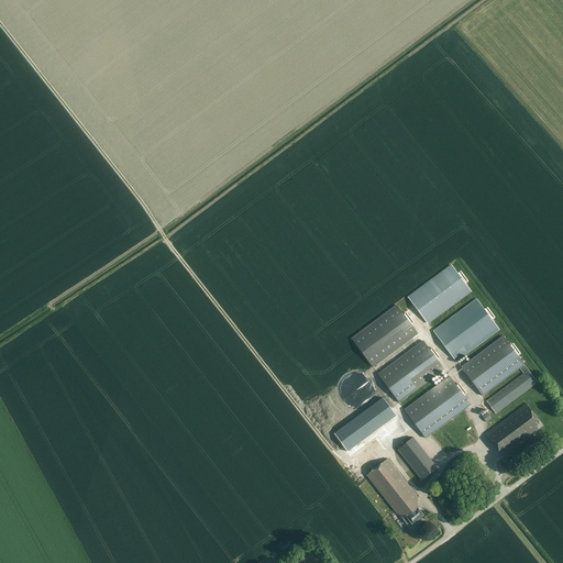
[(452,265),(408,297),(428,323),(471,293),(452,265)]
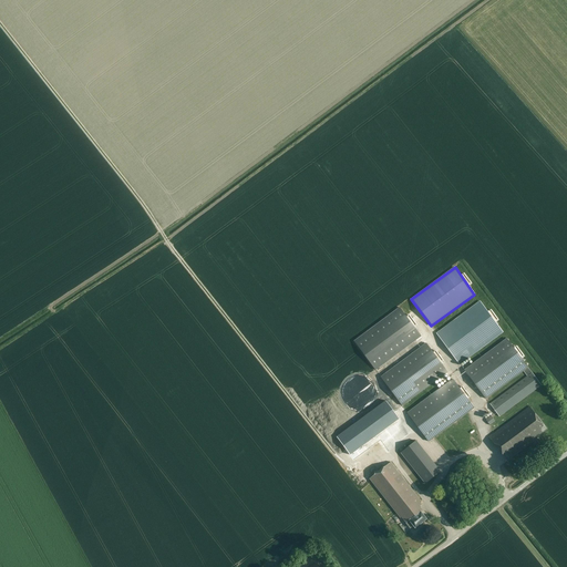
[(480,301),(436,333),(460,364),(470,357),(503,332),(480,301)]
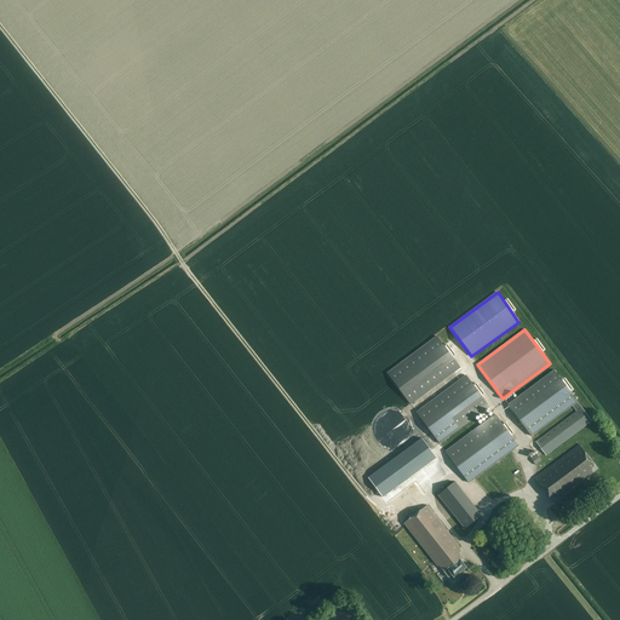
[(437,337),(388,373),(411,405),(460,368),(437,337)]
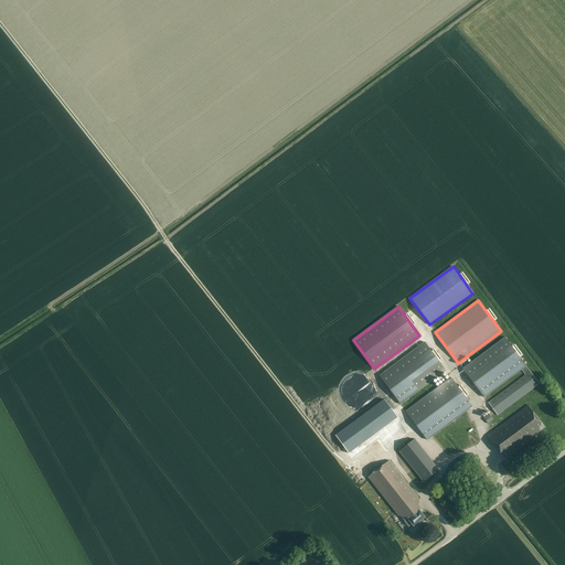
[(523,371),(525,375),(530,372),(505,339),(473,363),(465,370),(486,398),(523,371)]
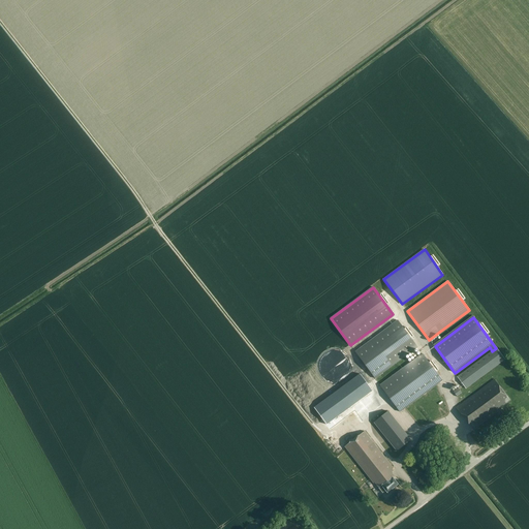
[(398,320),(355,352),(375,378),(403,359),(416,348),(417,347),(398,320)]
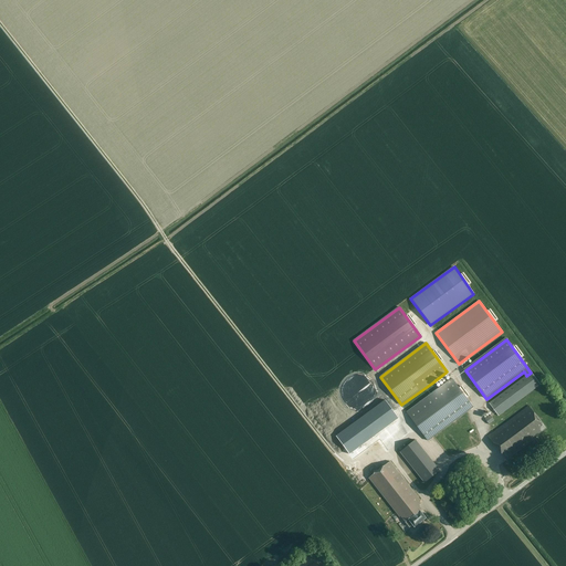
[(469,356),(459,364),(465,370),(474,364),(469,356)]
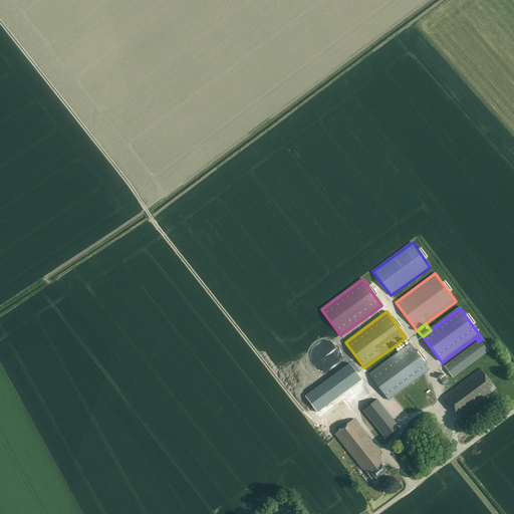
[(483,337),(482,338),(478,341),(445,366),(453,377),(491,349),(483,337)]
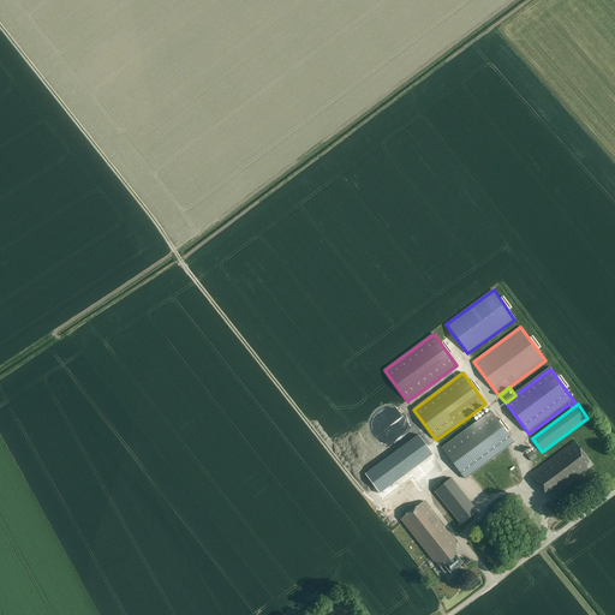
[(484,405),(469,417),(473,424),(490,412),(484,405)]
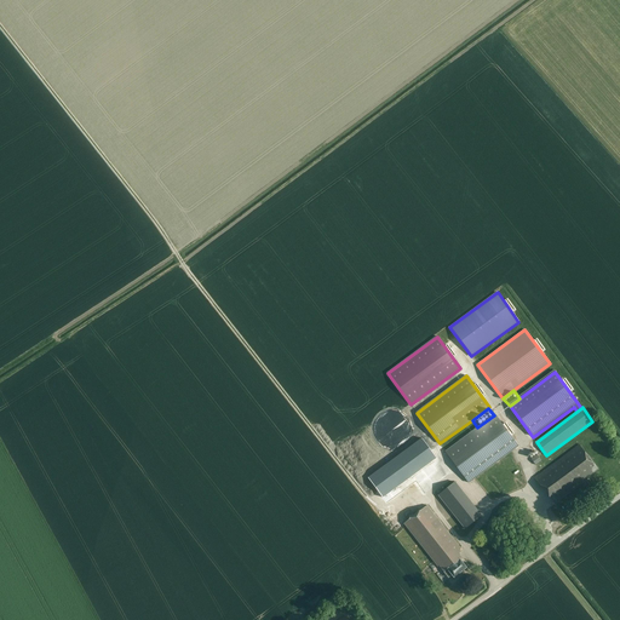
[(477,428),(446,452),(469,482),(518,446),(495,415),(494,415),(477,428)]
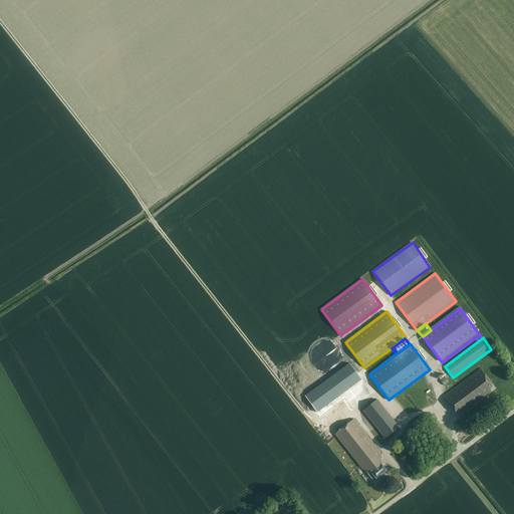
[(318,412),(362,378),(350,362),(306,396),(318,412)]
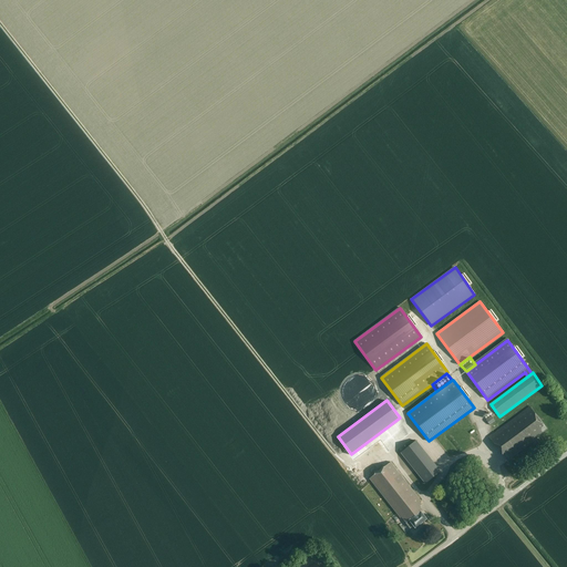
[(545,434),(548,431),(529,405),(490,436),(507,461),(538,437),(537,436),(543,432),(545,434)]
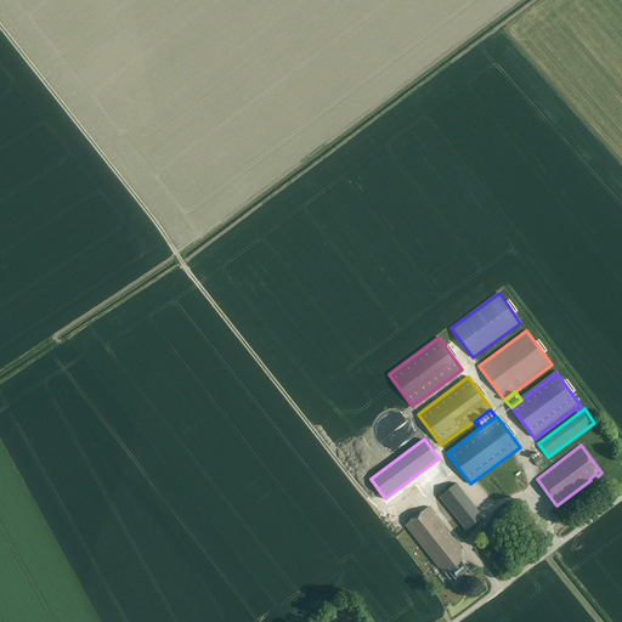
[(539,456),(533,461),(537,467),(543,462),(539,456)]
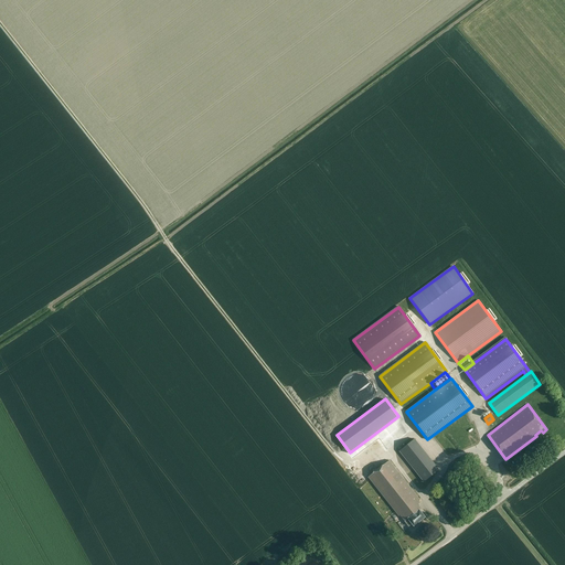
[(424,481),(439,469),(416,440),(401,452),(424,481)]
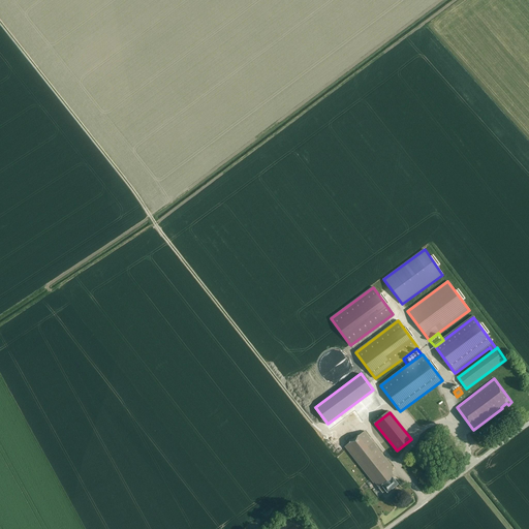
[(387,492),(398,484),(393,477),(395,476),(392,472),(393,467),(365,431),(345,446),(374,484),(376,483),(383,492),(385,490),(387,492)]
